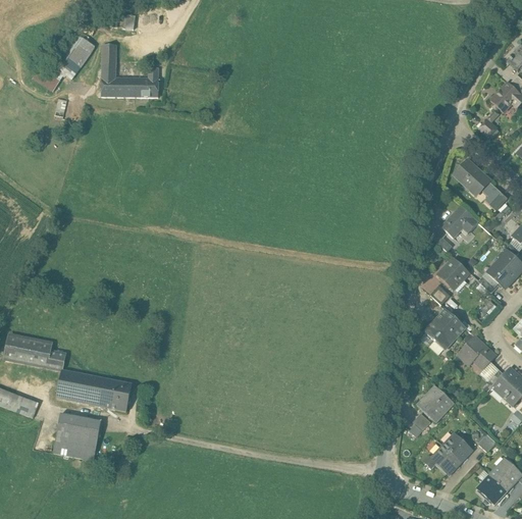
[(84,66),(96,43),(84,37),(71,60),(84,66)]
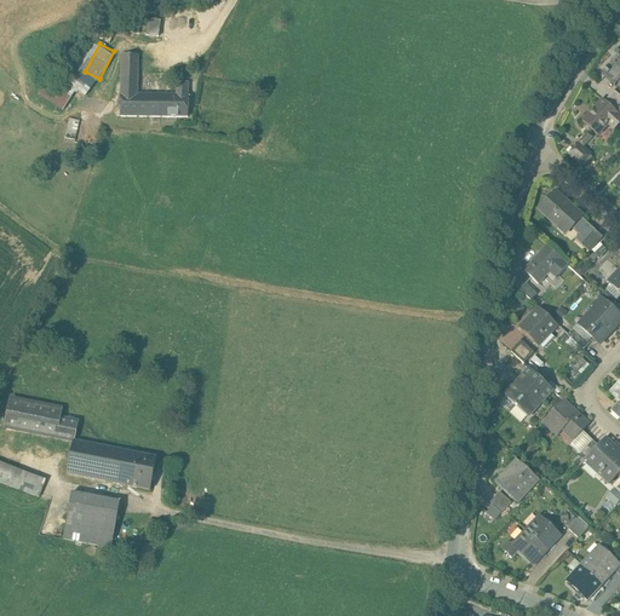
[(143,50),(124,50),(122,111),(194,115),(194,78),(178,76),(178,86),(142,85),(143,50)]
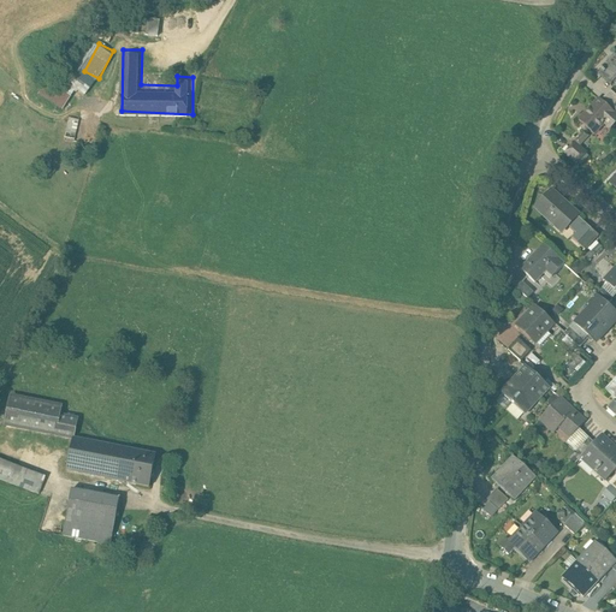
[(615,52),(602,67),(602,66),(600,69),(615,83),(615,52)]
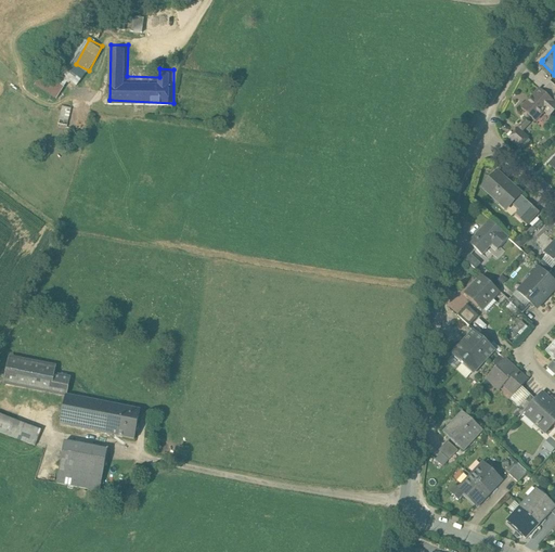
[(43,74),(38,84),(57,97),(64,87),(43,74)]
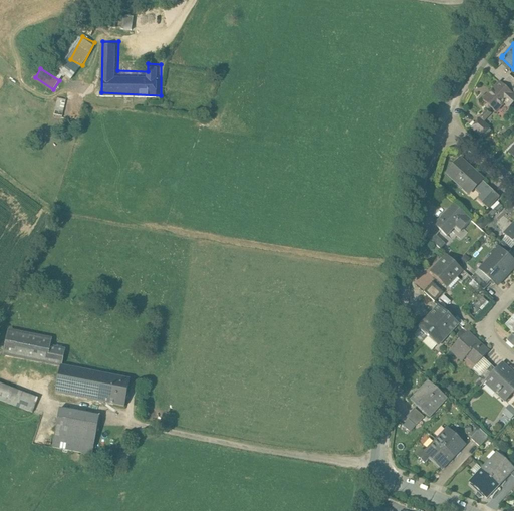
[(513,90),(513,77),(509,72),(501,81),(512,92),(513,90)]
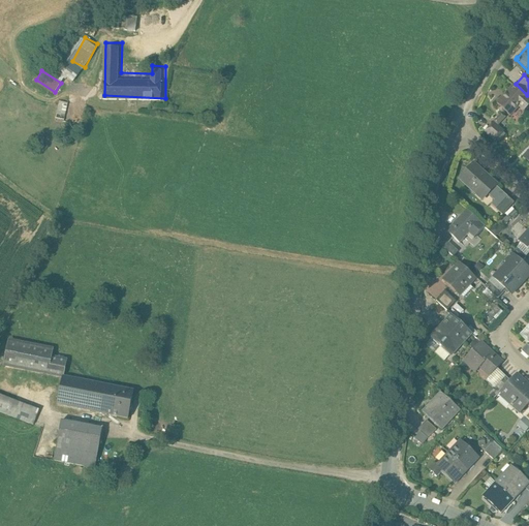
[(515,84),(510,89),(508,89),(506,91),(506,93),(503,95),(501,95),(496,101),(499,103),(498,105),(498,106),(501,110),(503,110),(504,107),(509,114),(519,104),(524,109),(528,102),(528,96),(527,95),(516,84),(515,84)]
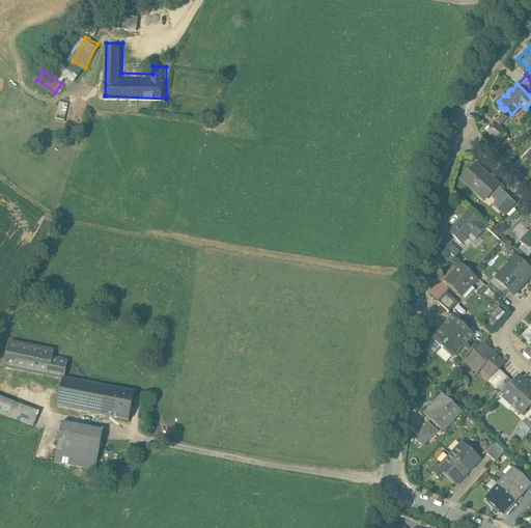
[(65,118),(67,101),(59,100),(57,117),(65,118)]
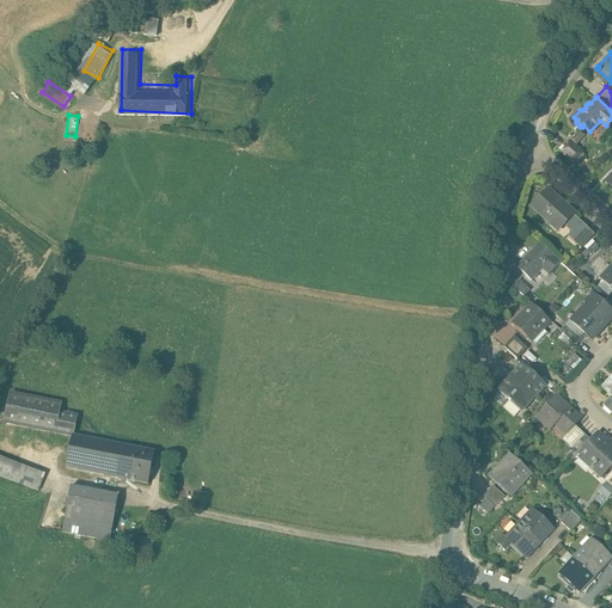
[(582,149),(570,139),(561,148),(574,160),(582,149)]
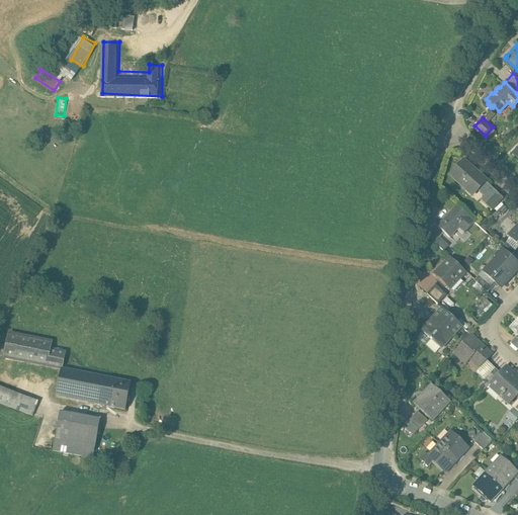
[(479,172),(463,157),(449,173),(461,184),(466,178),(470,181),(478,173),(479,172)]
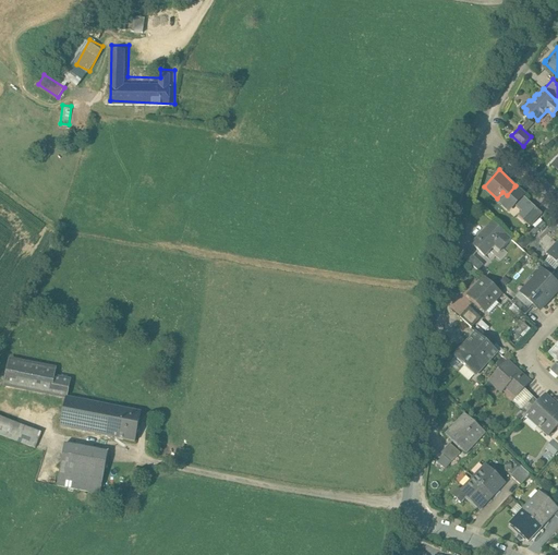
[(530,201),(514,186),(507,195),(521,209),(530,201)]
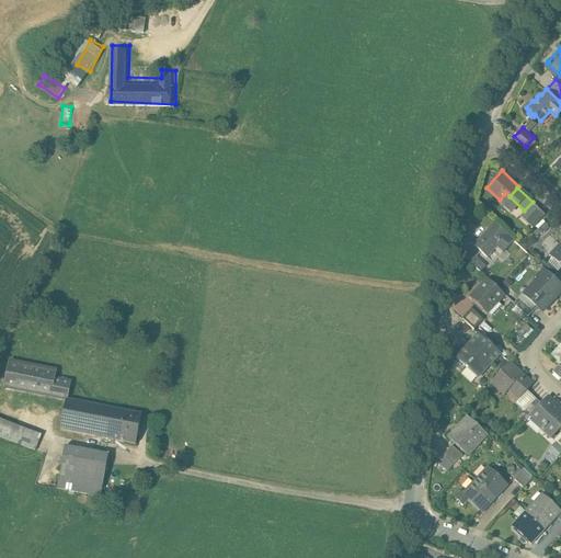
[(524,211),(521,214),(526,219),(537,206),(533,202),(524,211)]
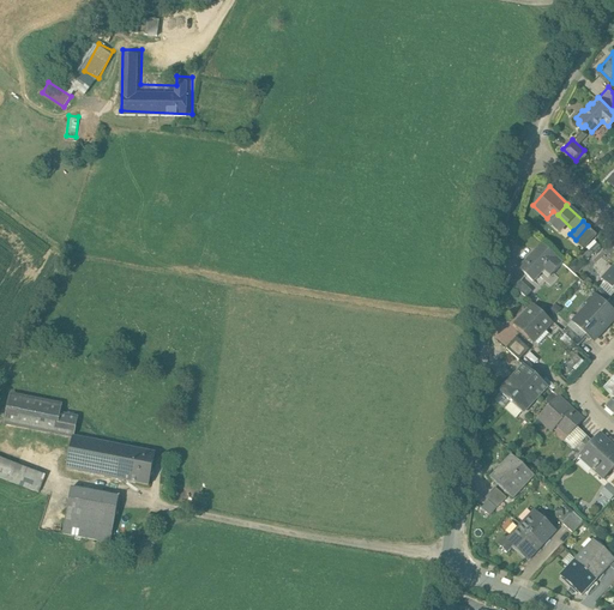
[(563,260),(542,241),(518,266),(533,279),(547,265),(553,270),(563,260)]
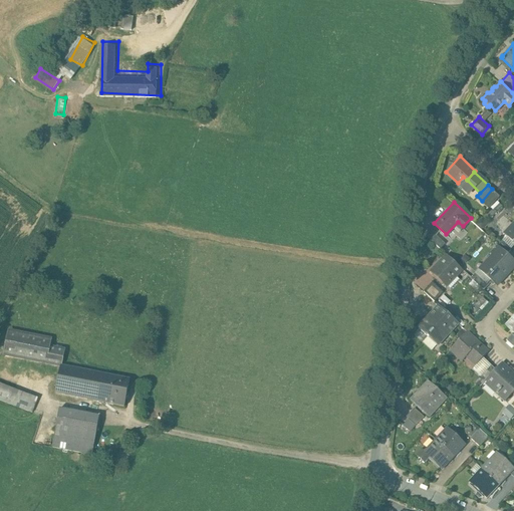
[(513,221),(504,232),(513,240),(512,241),(513,242),(513,221)]
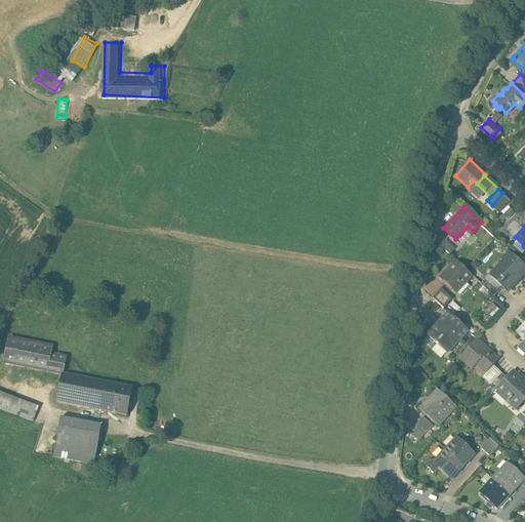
[(454,247),(445,238),(440,243),(449,252),(454,247)]
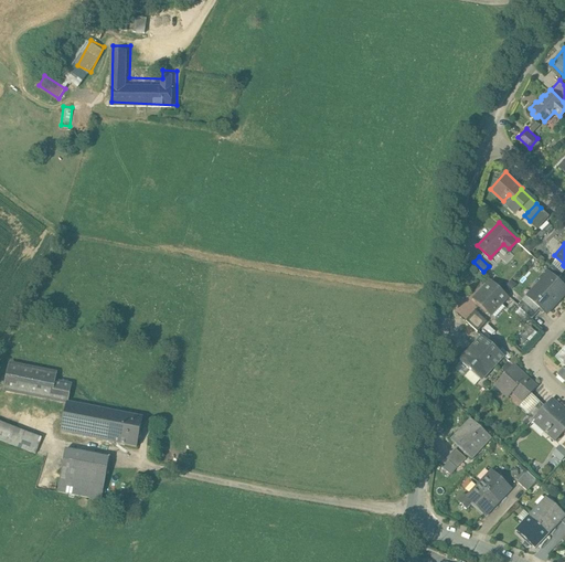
[(564,284),(546,267),(539,276),(541,277),(526,294),(545,311),(564,289),(564,284)]
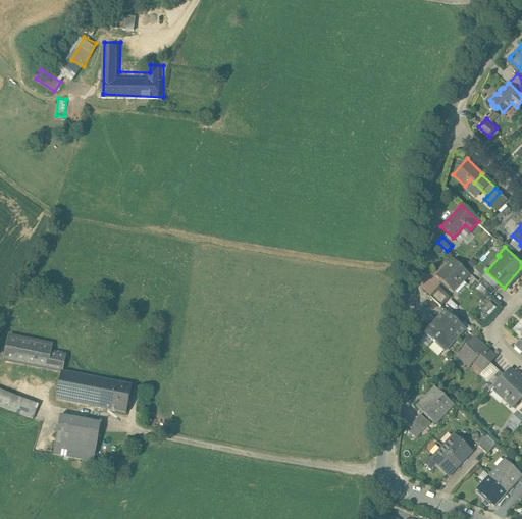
[(469,271),(454,257),(437,274),(453,289),(469,271)]
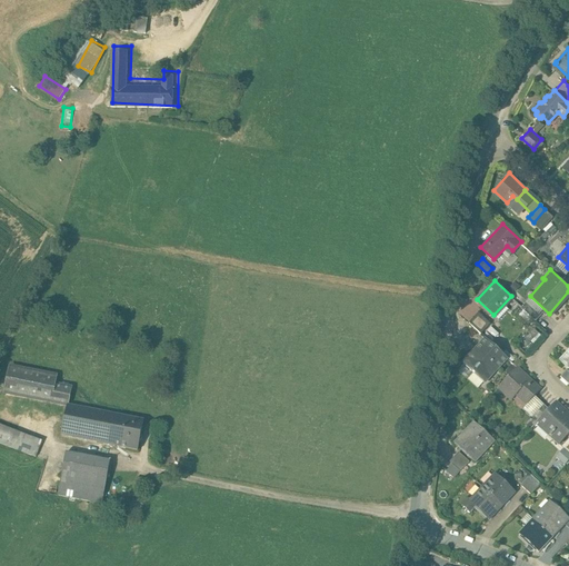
[(539,311),(526,299),(521,305),(533,317),(539,311)]
